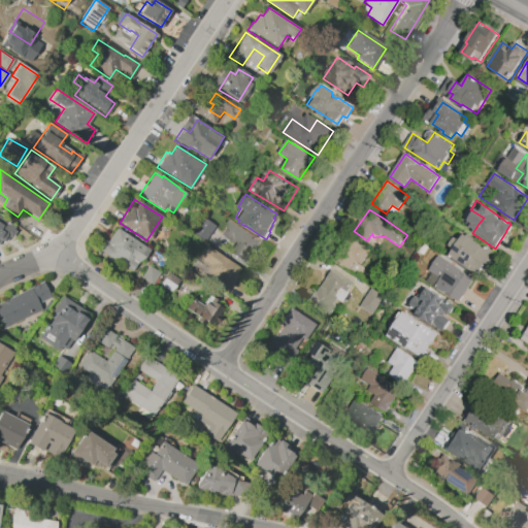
[(0,217),(14,227),(12,229),(14,231),(11,237),(9,235),(4,242),(1,240),(0,241),(0,217)]
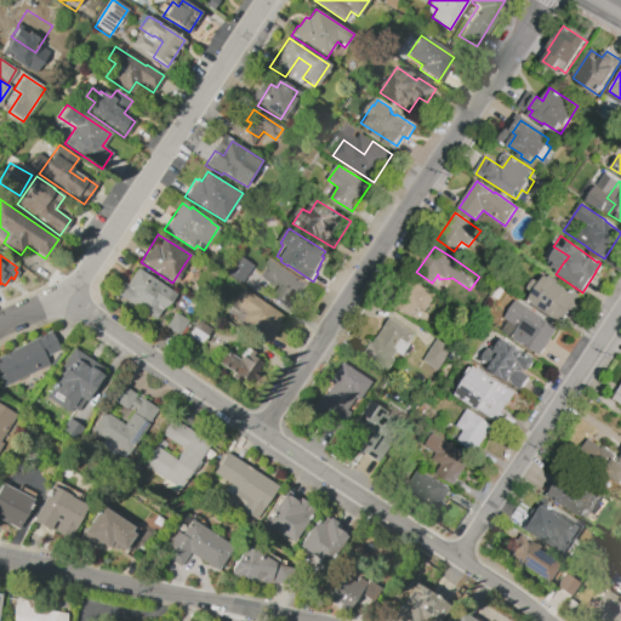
[(224,272),(238,283),(251,266),(238,256),(224,272)]
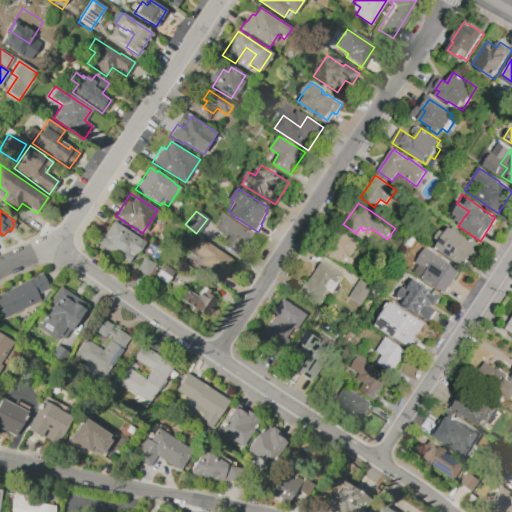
[(223,214),(250,231),(249,232),(253,235),(239,256),(226,247),(234,235),(216,223),(223,214)]
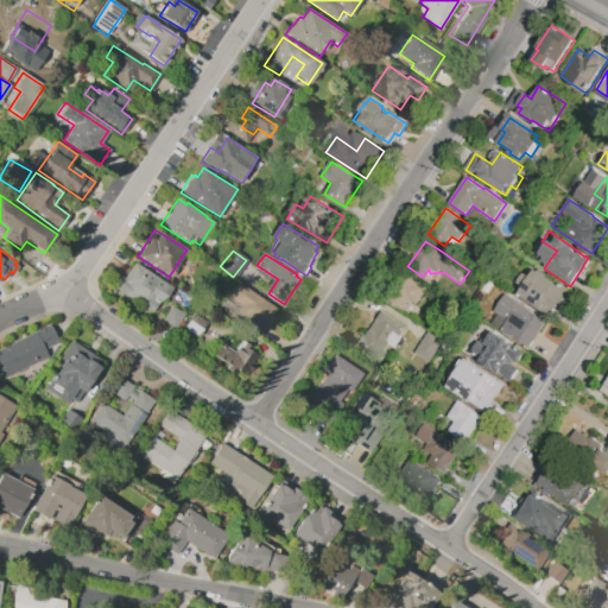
[(134,263),(172,287),(160,304),(158,303),(151,312),(138,304),(140,299),(130,292),(126,296),(114,287),(121,277),(124,278),(134,263)]
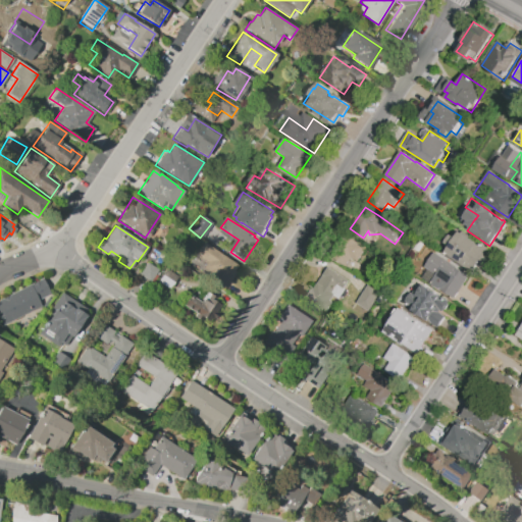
[(460,231),(472,241),(473,238),(481,243),(479,245),(487,251),(475,270),(467,264),(464,268),(446,255),(448,252),(447,252),(460,231)]
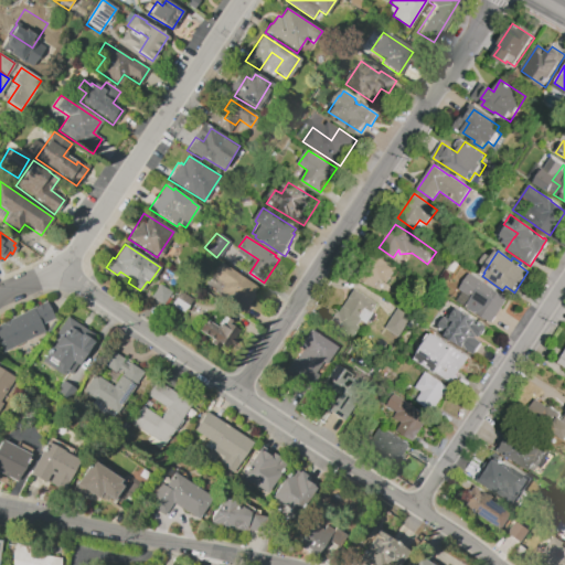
[(397,268),(387,284),(381,279),(375,289),(361,280),(376,255),(397,268)]
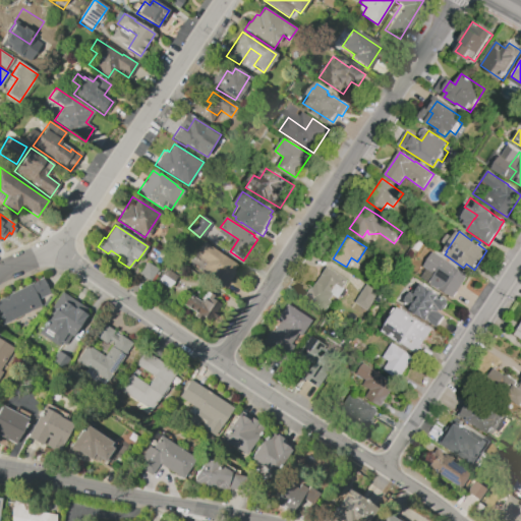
[(203,242),(239,266),(229,282),(226,280),(220,290),(211,283),(213,280),(205,275),(208,270),(203,267),(207,262),(197,255),(198,253),(196,252),(203,242)]
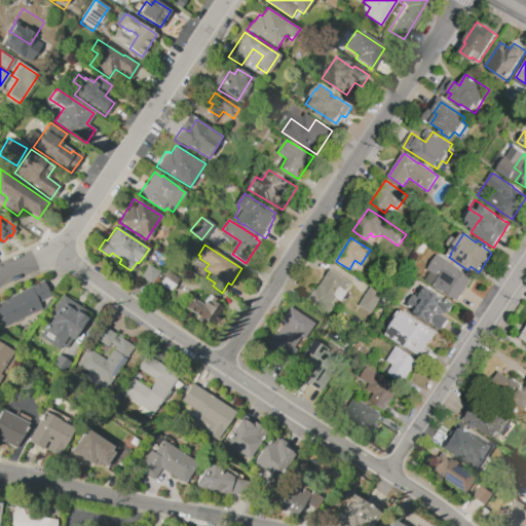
[(473,278),(457,302),(434,287),(440,277),(427,269),(437,255),(458,268),(457,269),(473,278)]
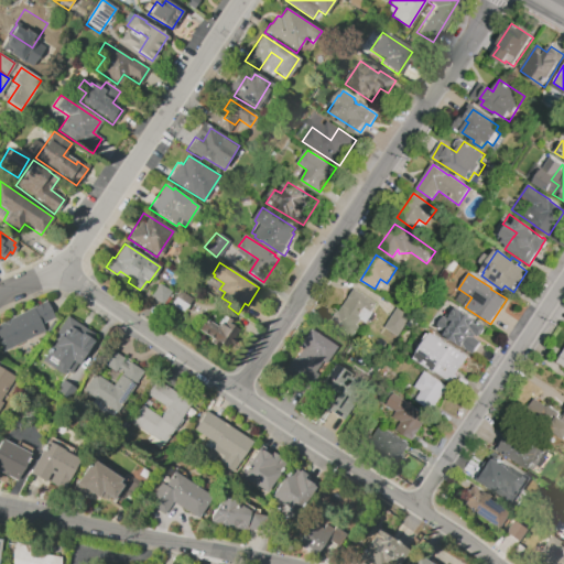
[(159,283),(171,291),(163,304),(150,295),(159,283)]
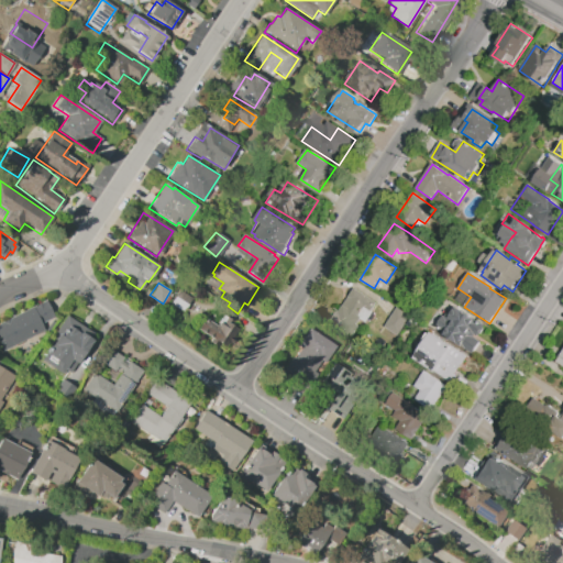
[(354,289),(377,304),(372,311),(364,307),(357,316),(361,318),(356,324),(360,327),(352,338),(327,322),(335,309),(340,311),(354,289)]
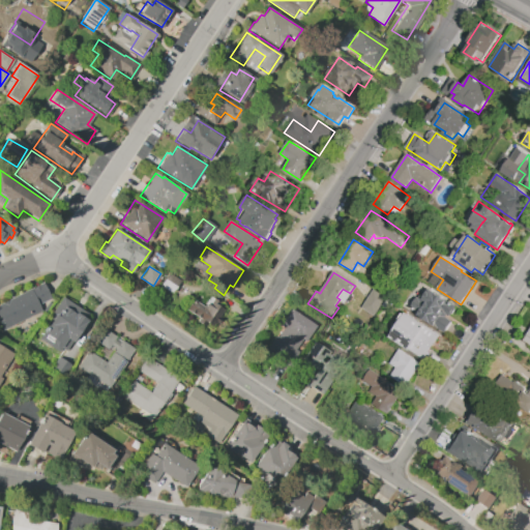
[(40,311),(2,330),(0,326),(0,303),(32,288),(32,287),(38,284),(39,284),(42,283),(51,298),(37,304),(40,311)]
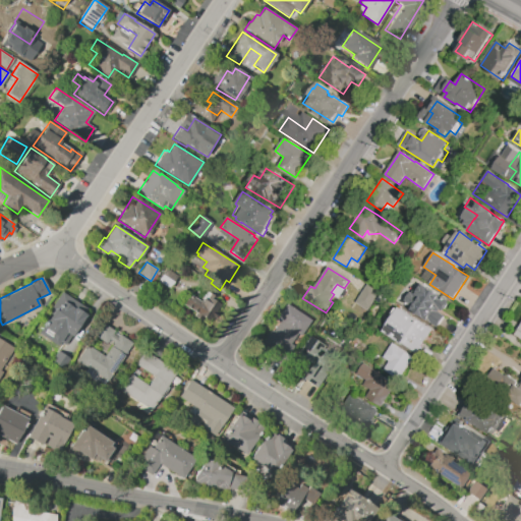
[(415,293),(413,292),(419,282),(449,302),(443,311),(440,309),(438,311),(445,316),(437,329),(429,325),(430,323),(427,321),(426,322),(420,319),(421,316),(402,304),(410,293),(414,295),(415,293)]
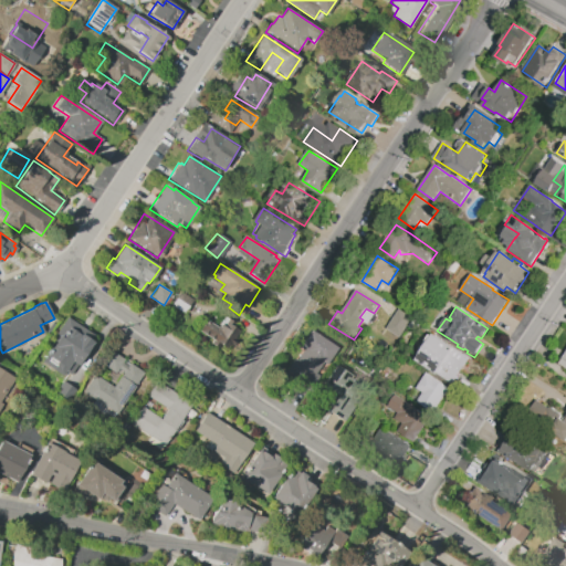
[(400,308),(413,318),(400,338),(387,328),(400,308)]
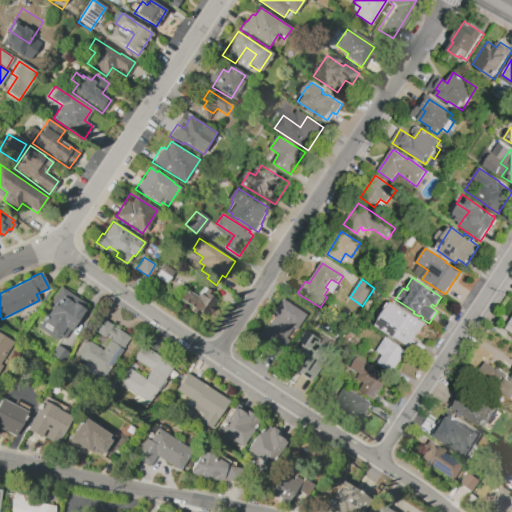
[(196,295),(183,289),(179,300),(192,306),(191,310),(206,317),(215,295),(199,288),(196,295)]
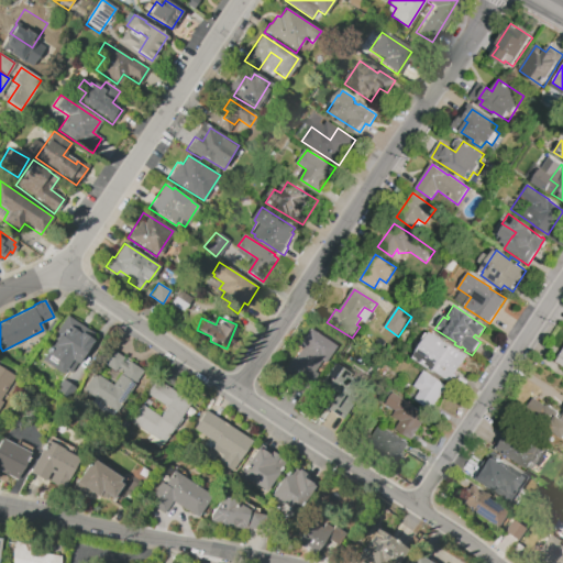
[(91,340),(68,373),(59,366),(61,364),(44,352),(58,332),(62,334),(68,326),(79,333),(79,332),(91,340)]
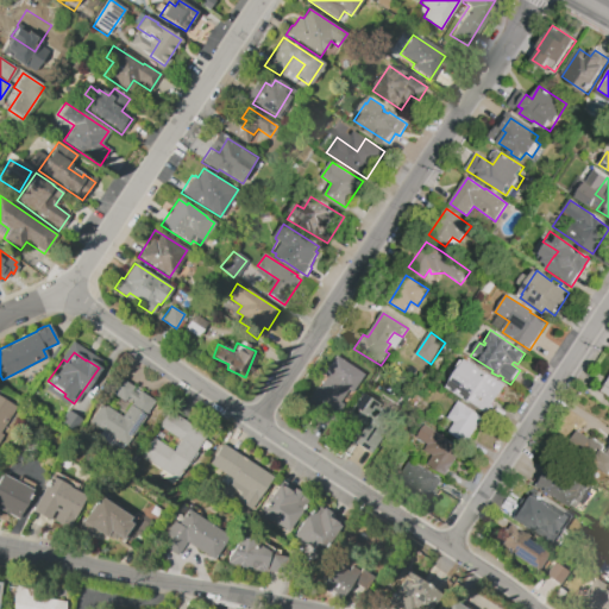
[(334,356),(346,364),(347,362),(360,370),(359,372),(363,375),(351,393),(347,390),(339,402),(344,405),(336,416),(308,397),(315,387),(318,388),(326,376),(322,374),(334,356)]
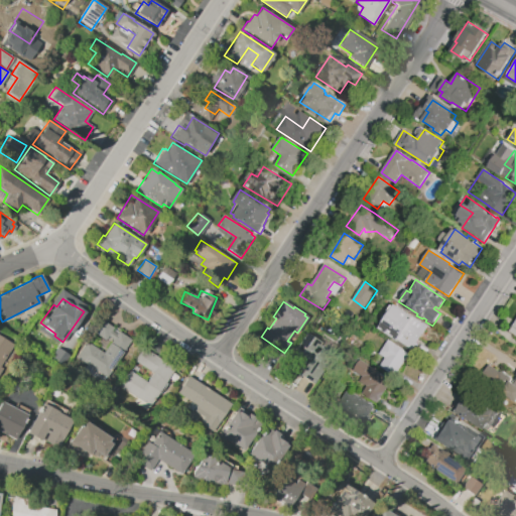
[(413,351),(380,329),(383,325),(381,323),(392,305),(394,306),(395,304),(429,327),(413,351)]
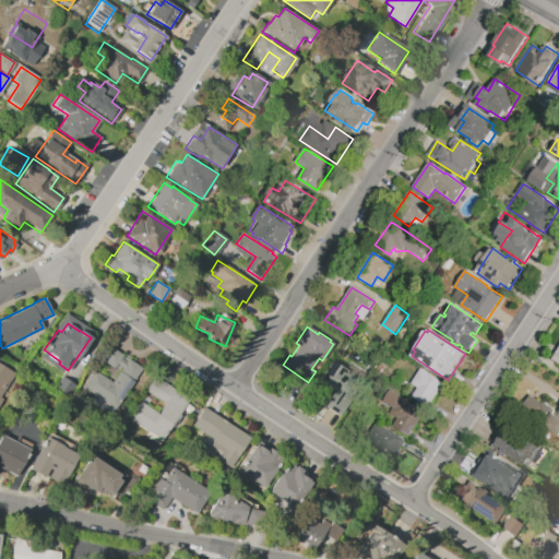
[(133,380),(120,371),(122,368),(117,364),(114,369),(100,360),(109,346),(122,355),(120,358),(127,363),(129,359),(142,368),(133,380)]
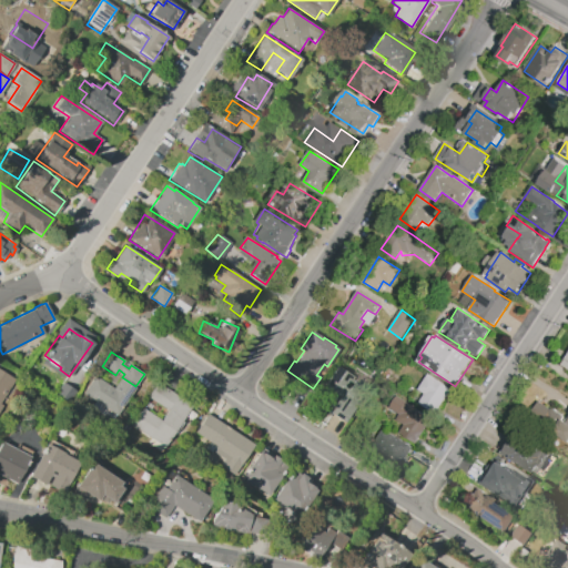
[(318,392),(333,399),(327,411),(345,422),(366,386),(333,366),(318,392)]
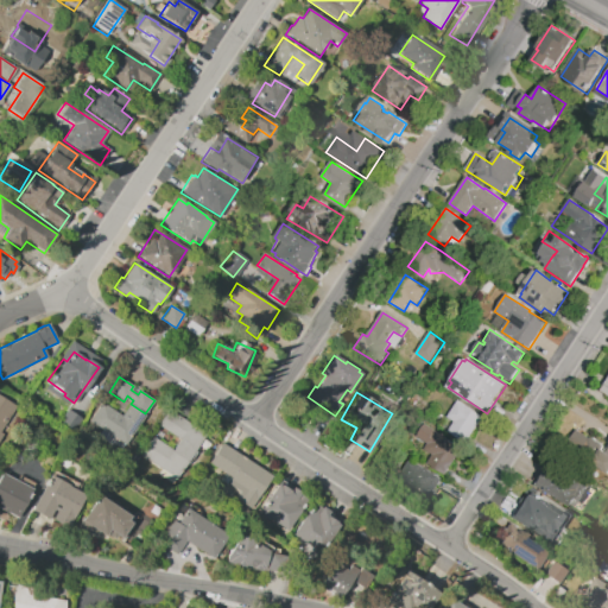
[(0,397),(16,406),(0,431),(2,434),(0,437),(0,397)]
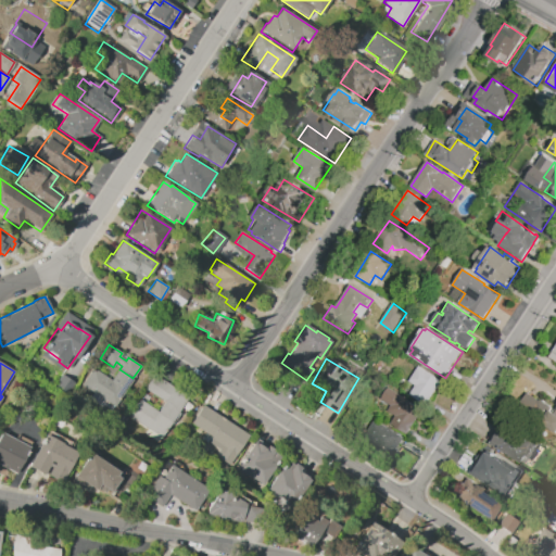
[(441,382),(426,405),(409,395),(416,387),(408,382),(419,366),(426,370),(426,371),(441,382)]
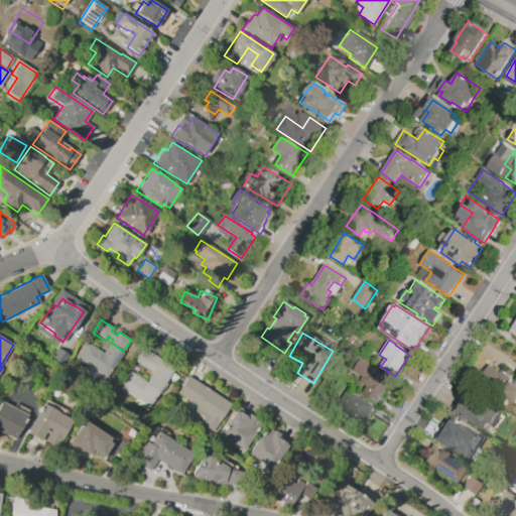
[(124,352),(107,377),(76,357),(86,342),(103,353),(110,343),(124,352)]
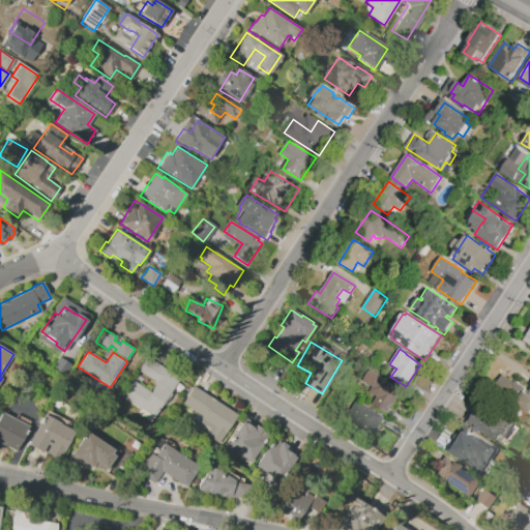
[(179,378),(153,417),(122,396),(134,381),(150,392),(156,383),(138,371),(146,357),(179,378)]
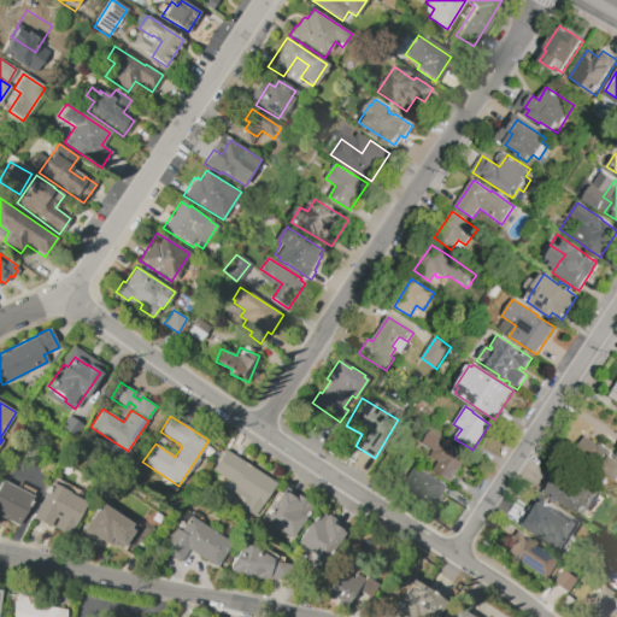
[(452,482),(433,470),(438,462),(430,457),(434,451),(422,444),(432,430),(469,456),(452,482)]
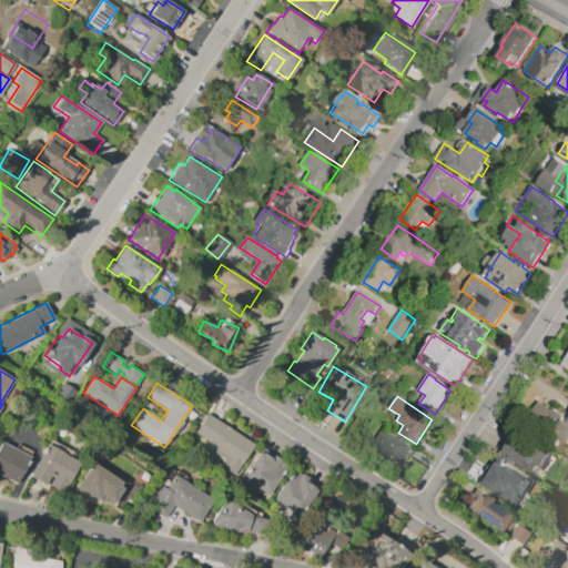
[(535,401),(566,423),(567,419),(567,440),(567,443),(525,415),(535,401)]
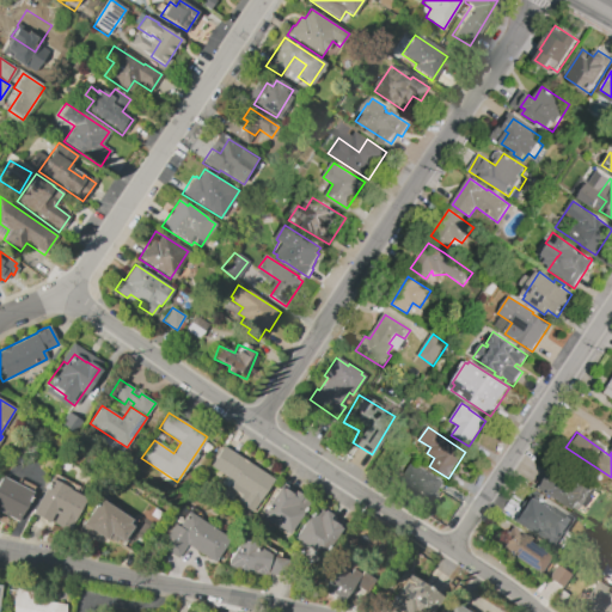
[(273,478),(259,499),(261,500),(252,512),(237,501),(242,495),(228,487),(232,481),(209,466),(222,446),(273,478)]
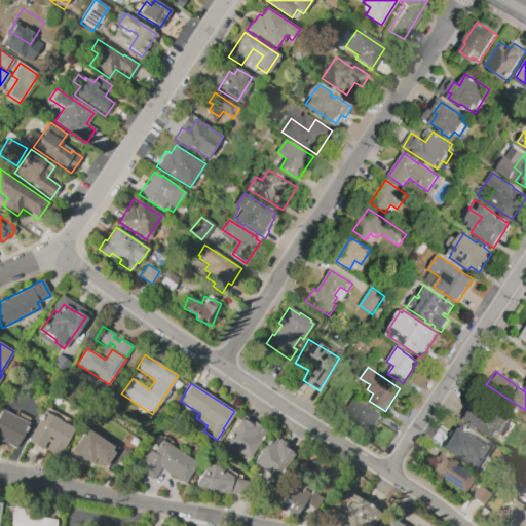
[(354,398),(361,402),(369,407),(369,406),(382,415),(369,435),(342,416),(354,398)]
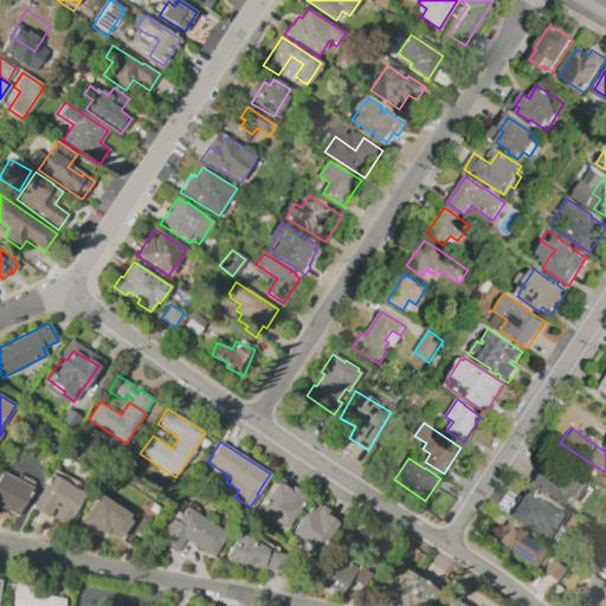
[(530,483),(547,459),(582,482),(566,507),(530,483)]
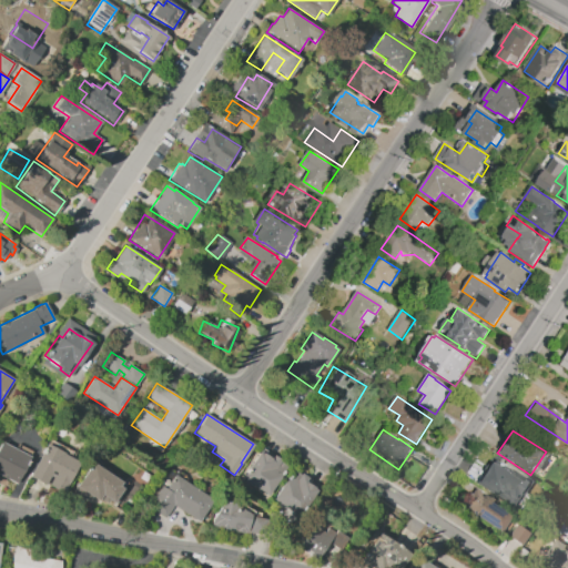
[(0,443),(1,442),(16,449),(18,445),(32,452),(30,456),(31,457),(17,484),(8,479),(7,480),(1,478),(2,476),(0,475),(0,443)]
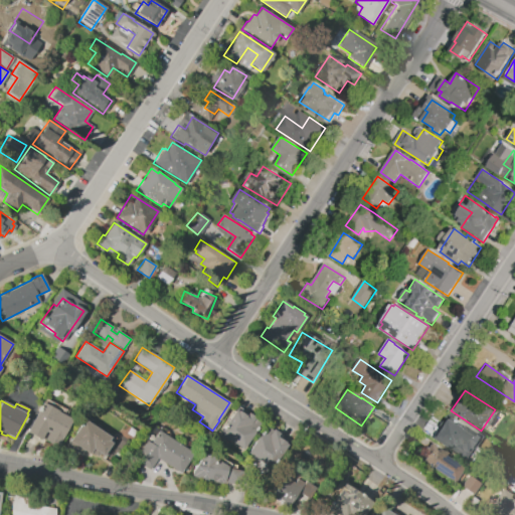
[(42,402),(58,411),(57,412),(73,420),(58,448),(44,440),(48,434),(45,432),(41,440),(26,432),(42,402)]
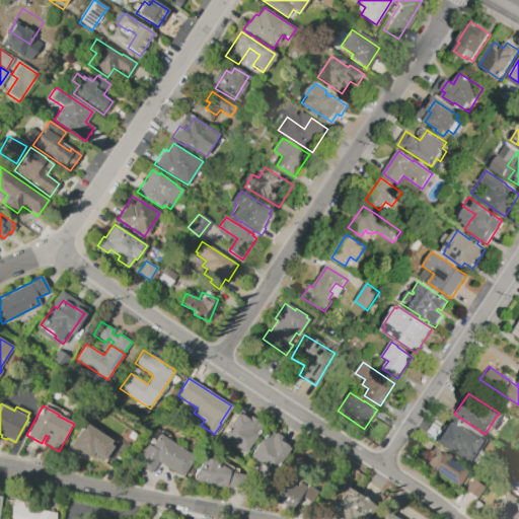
[(236,414),(238,415),(239,414),(248,420),(249,417),(256,422),(254,426),(252,424),(250,427),(256,436),(244,453),(229,443),(228,444),(220,439),(236,414)]
